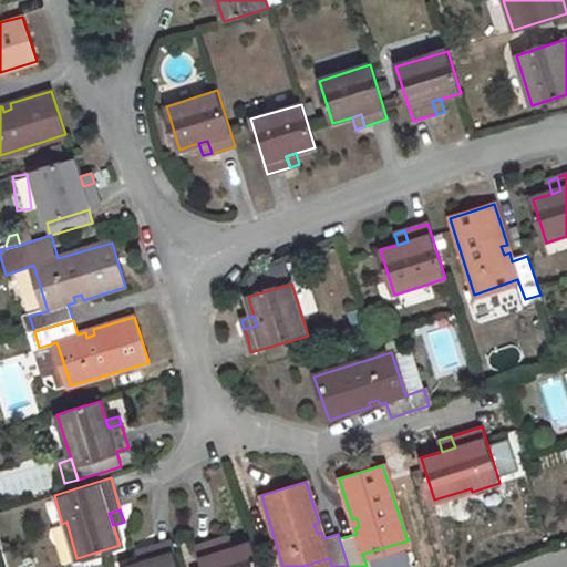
[(47,529),(61,565),(73,560),(59,525),(47,529)]
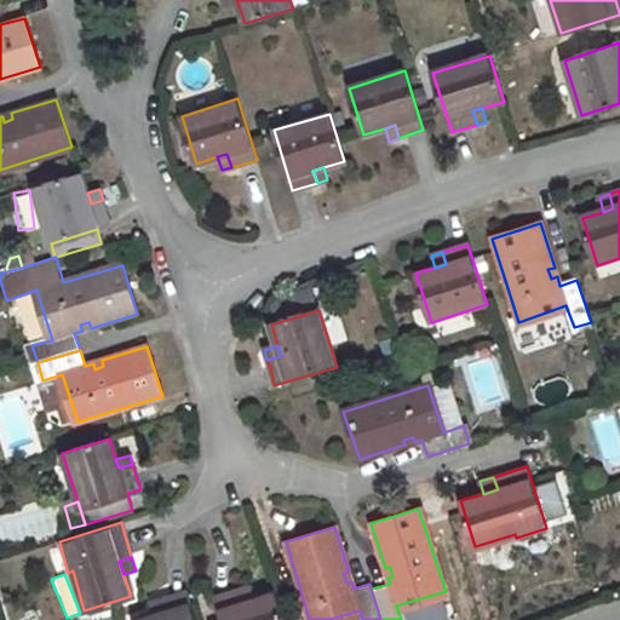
[(251,586),(241,590),(245,603),(254,600),(251,586)]
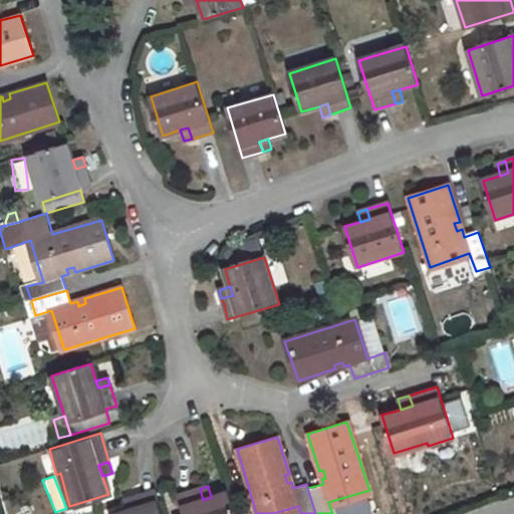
[(164,513),(156,489),(126,498),(130,508),(112,513),(111,513),(164,513)]
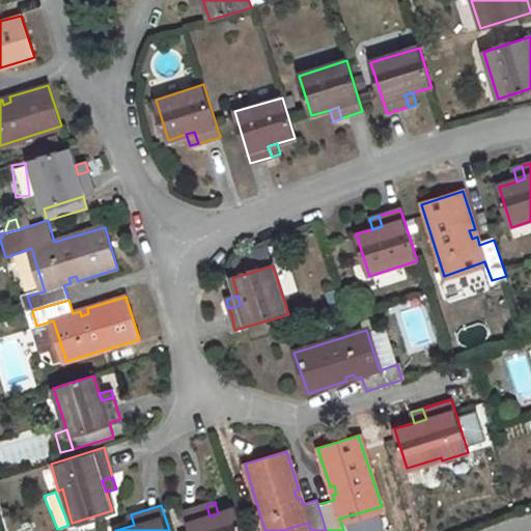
[(206,505),(185,511),(191,529),(186,530),(244,530),(236,506),(218,513),(210,516),(206,505)]
